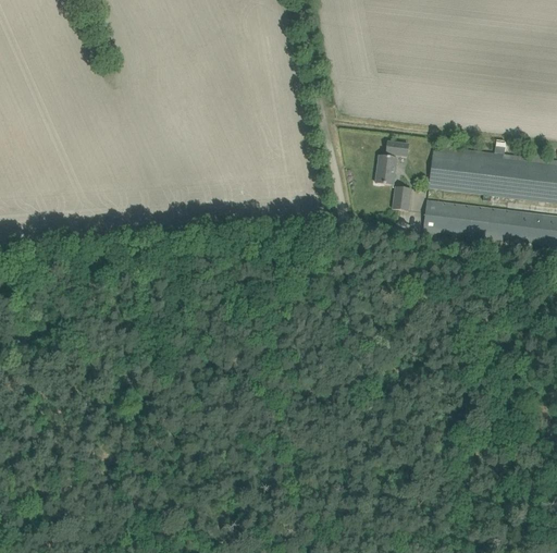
[(387,138),(386,152),(408,155),(409,140),(387,138)]
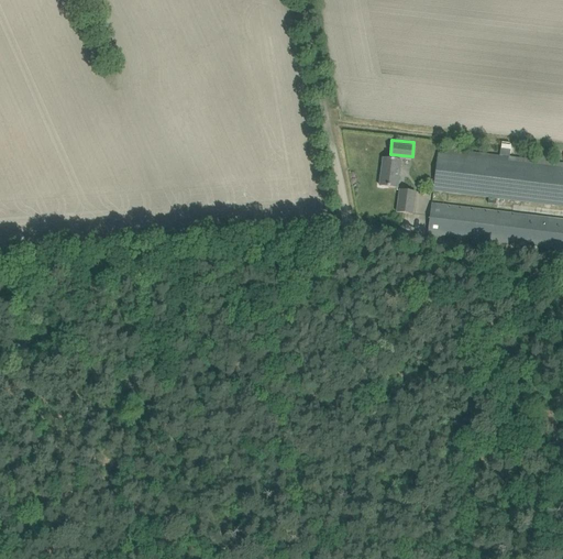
[(438,149),(433,187),(488,194),(488,199),(494,199),(495,194),(562,201),(562,159),(550,157),(545,156),(547,153),(538,152),(538,155),(509,152),(510,144),(501,144),(500,151),(444,145),(444,150),(438,149)]
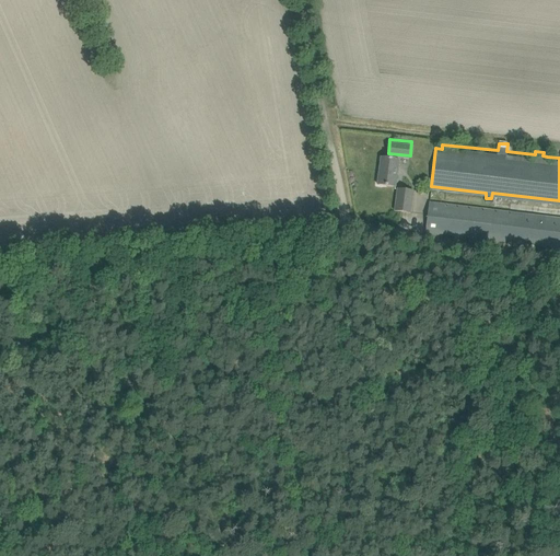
[(377,181),(388,182),(395,183),(397,166),(398,155),(381,153),(377,181)]
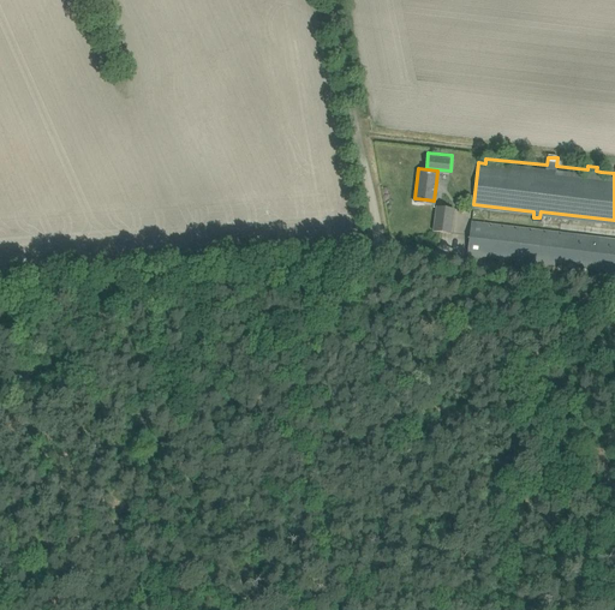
[(434,227),(445,228),(451,229),(453,205),(436,203),(434,227)]
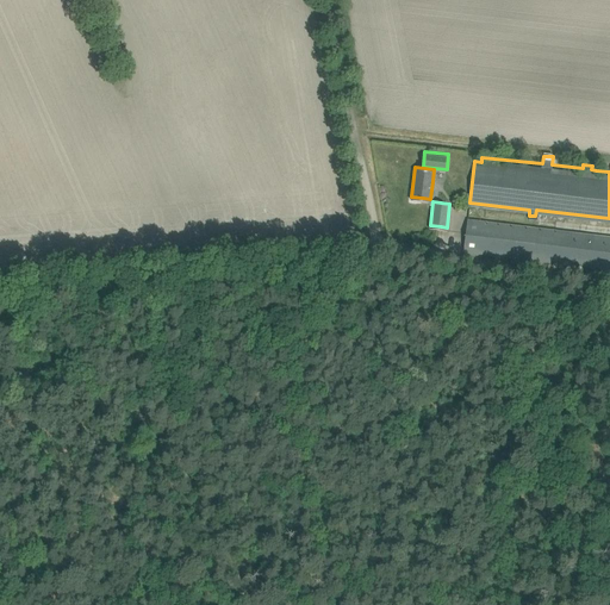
[(464,249),(609,266),(609,234),(468,216),(464,249)]
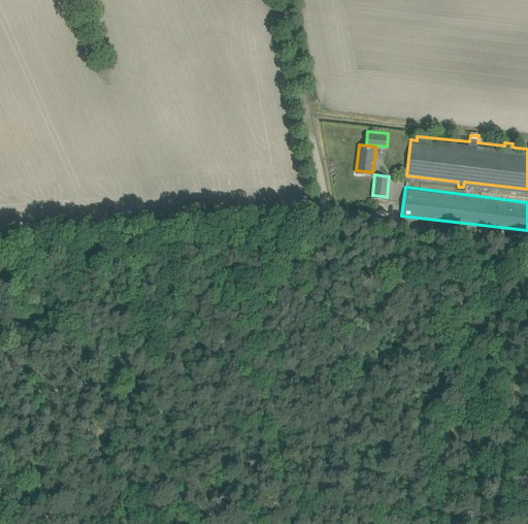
All buildings are outlined.
